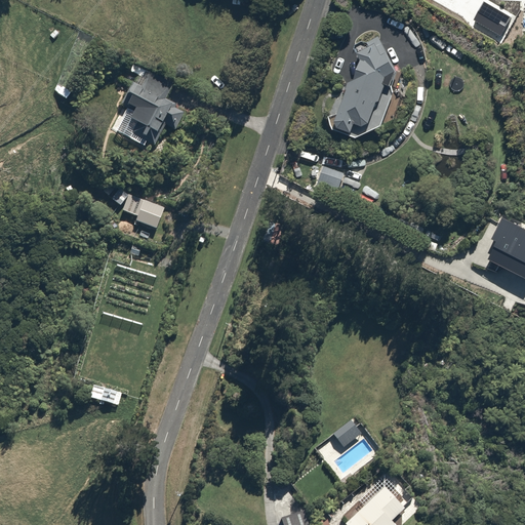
[(393,61),(398,47),(367,35),(334,122),(349,127),(347,134),(354,137),(378,128),(403,65),(393,61)]
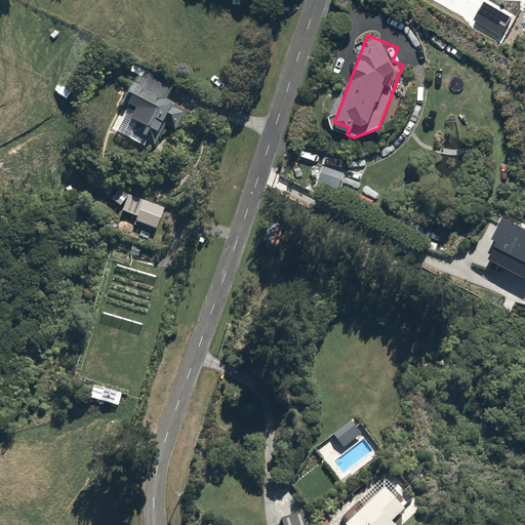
[(129,81),(119,102),(130,108),(125,119),(132,123),(126,135),(154,149),(166,124),(178,130),(188,110),(165,99),(170,88),(144,75),(138,86),(129,81)]
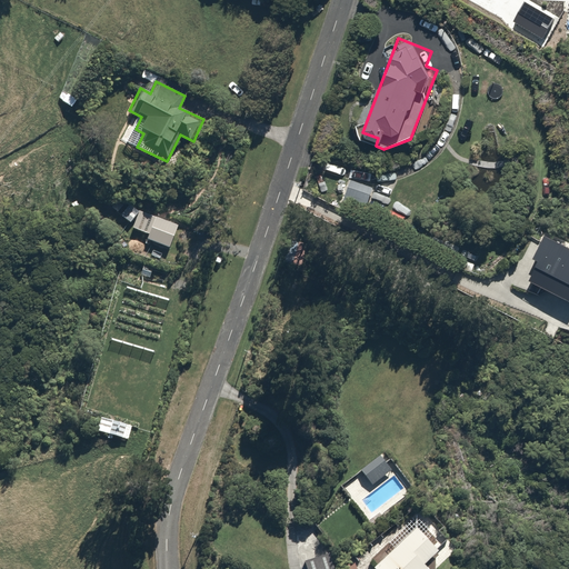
[(376,186),(351,176),(340,201),(365,211),(376,186)]
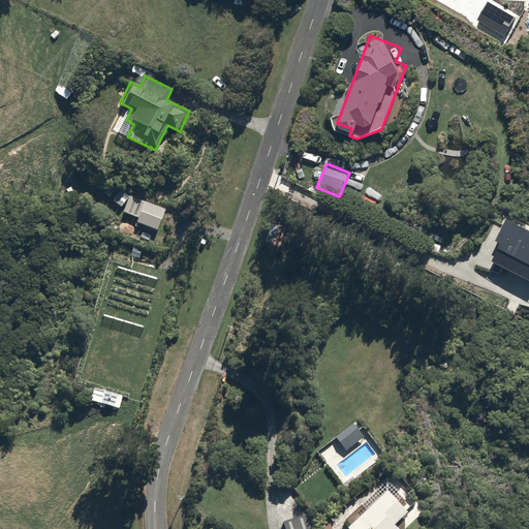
[(169,208),(130,193),(122,213),(137,219),(135,224),(160,234),(169,208)]
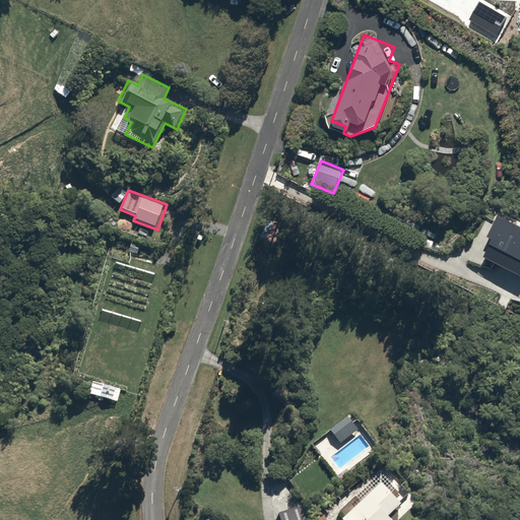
[(346,415),(327,431),(338,444),(358,429),(346,415)]
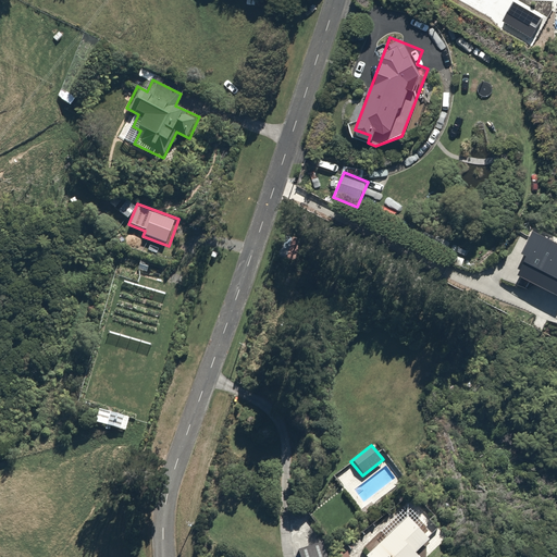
[(428,540),(404,515),(362,555),(363,556),(418,556),(413,553),(428,540)]
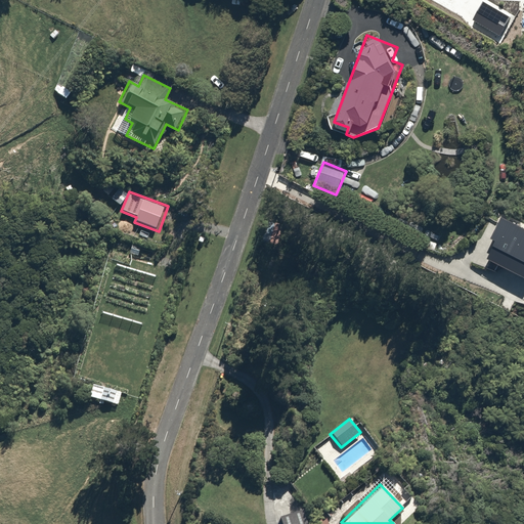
[(308,523),(304,512),(281,521),(282,523),(308,523)]
